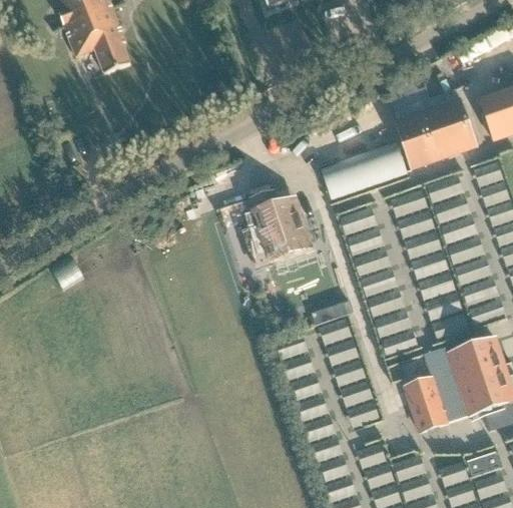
[(121,41),(125,39),(109,0),(53,0),(75,55),(94,47),(104,72),(129,62),(121,41)]
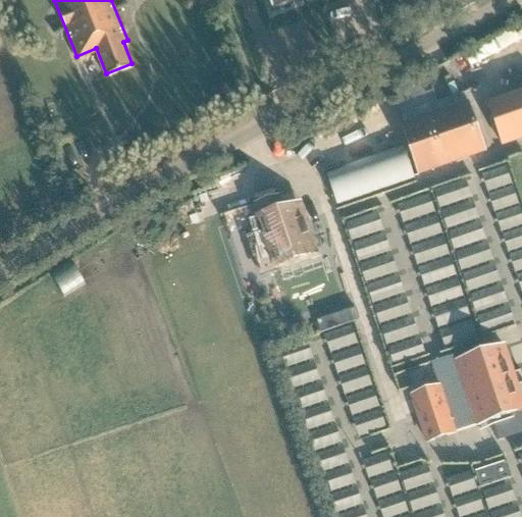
[(521,26),(462,45),(467,60),(515,45),(516,48),(521,46),(521,26)]
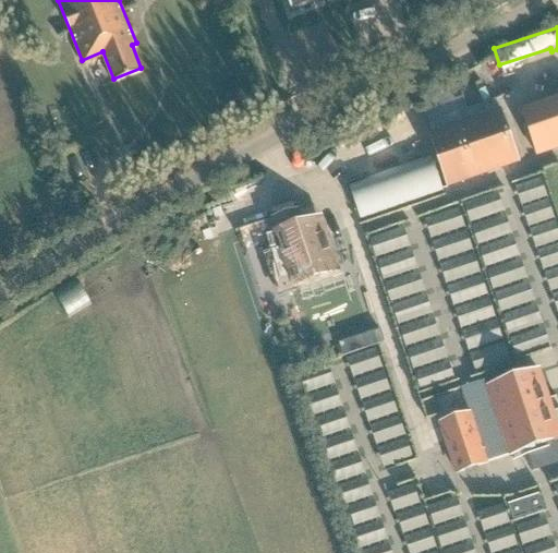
[(557,94),(526,105),(542,151),(557,144),(557,94)]
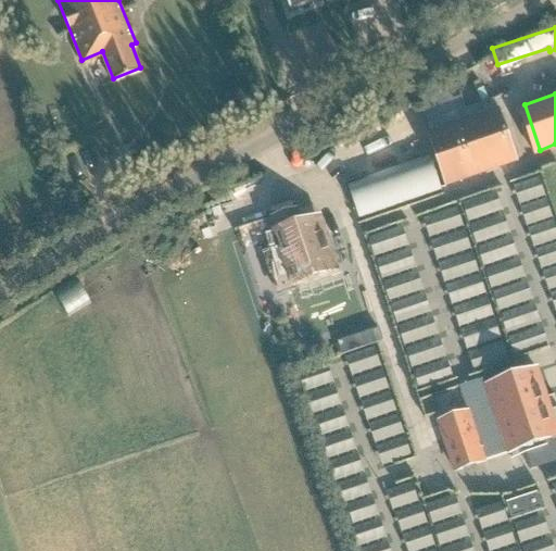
[(502,107),(453,123),(431,129),(449,180),(519,157),(502,107)]
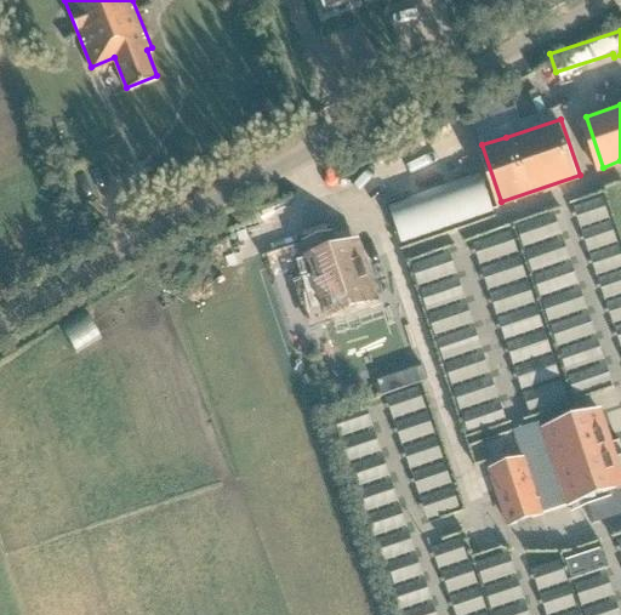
[(620,239),(607,192),(576,200),(620,347),(620,239)]
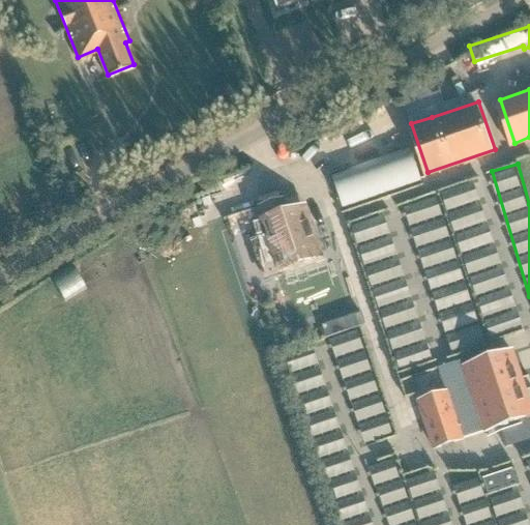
[(480,314),(511,304),(475,179),(402,201),(421,266),(424,265),(444,330),(445,329),(451,348),(523,327),(517,307),(477,318),(458,253),(462,251),(480,314)]
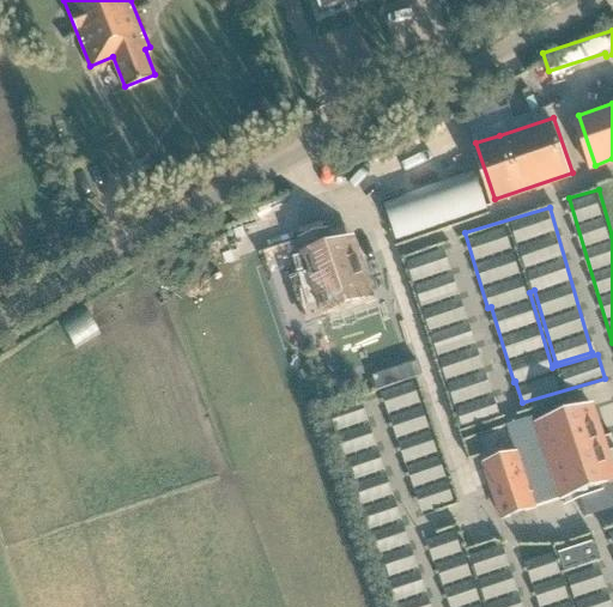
[(328,310),(378,293),(372,278),(366,280),(352,235),(337,241),(332,226),(303,236),(328,310)]
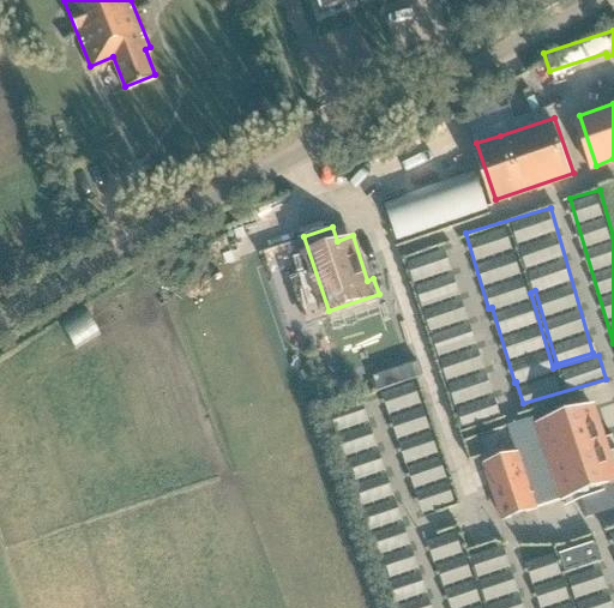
[(463,428),(500,415),(443,245),(404,258),(463,428)]
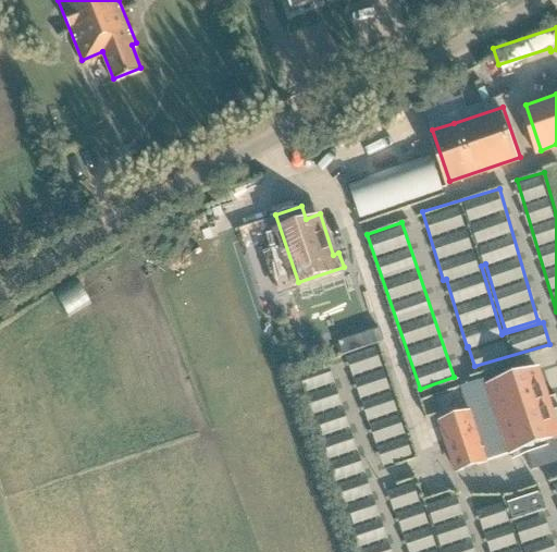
[(274,273),(260,279),(274,317),(288,311),(274,273)]
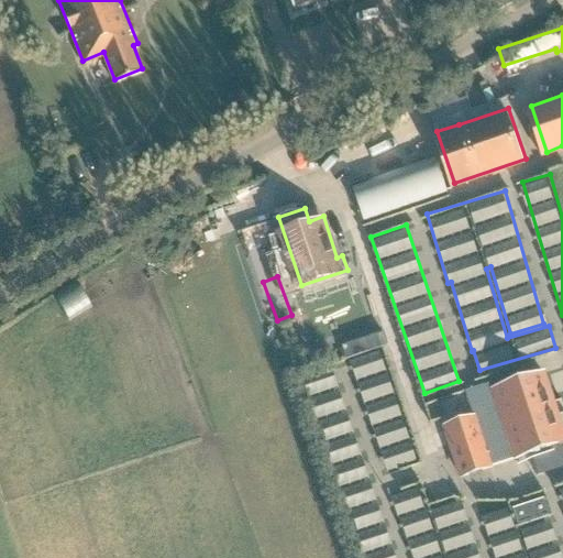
[(367,348),(387,341),(383,329),(364,336),(367,348)]
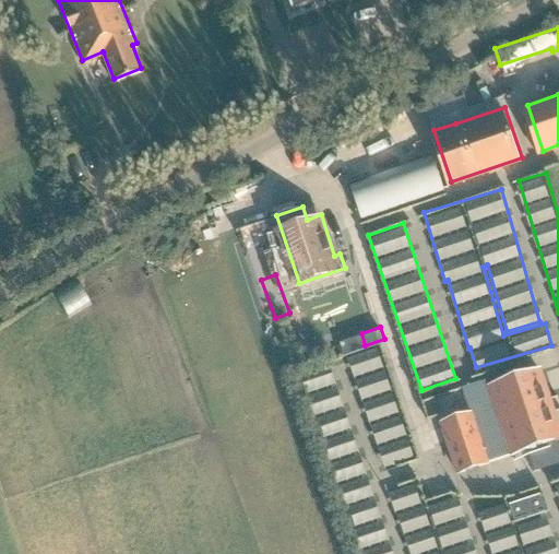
[(558,426),(538,366),(489,382),(512,452),(558,436),(558,426)]
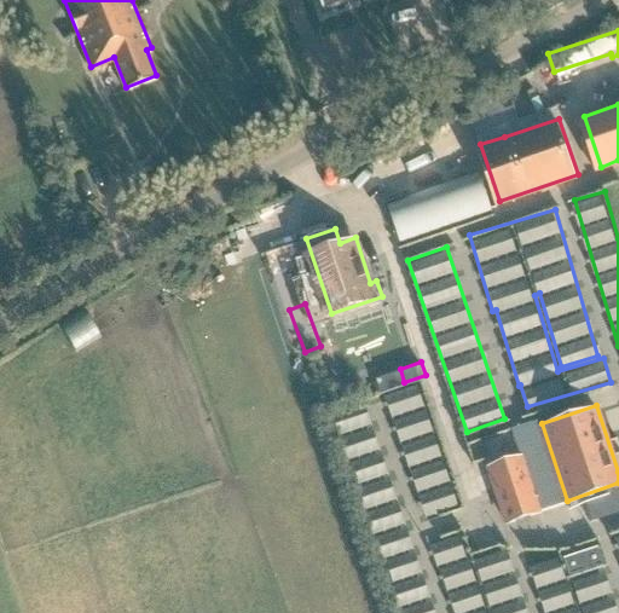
[(520,455),(487,466),(507,520),(538,509),(567,499),(542,423),(539,417),(510,427),(520,455)]
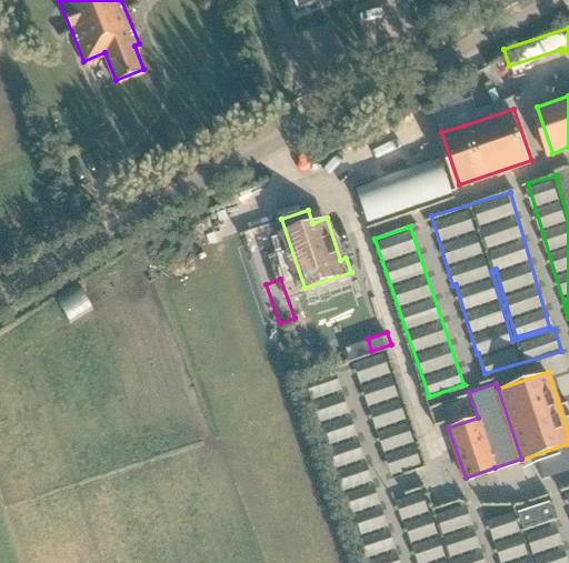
[(533,562),(523,528),(556,518),(549,495),(519,504),(522,500),(486,511),(482,515),(489,536),(481,539),(483,544),(493,552),(485,562),(448,562),(425,485),(403,492),(409,513),(401,524),(412,533),(421,562),(533,562)]
